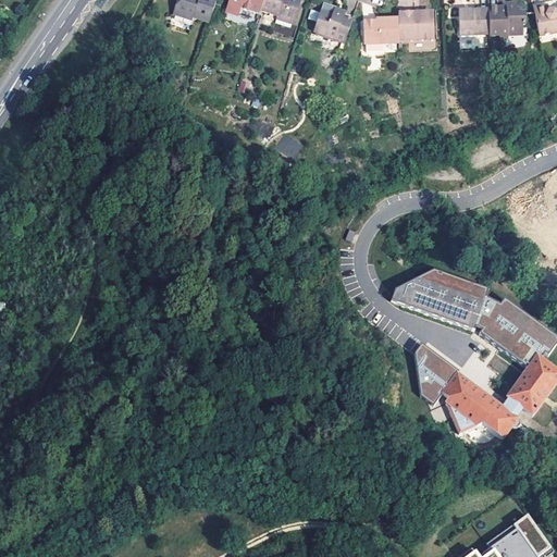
[(212,23),(219,0),(180,0),(175,15),(195,21),(196,17),(212,23)]
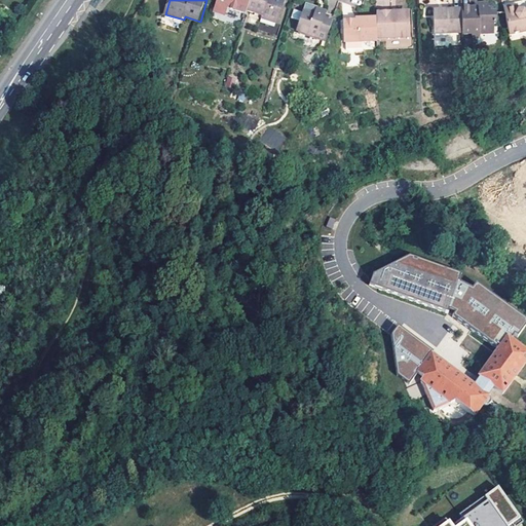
[(228,6),(248,12),(249,7),(251,0),(218,0),(217,6),(227,9),(228,6)]
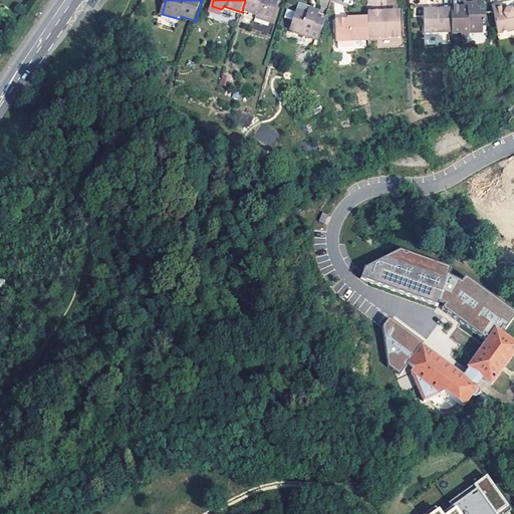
[(259,13),(258,14),(272,19),(279,0),(278,0),(245,0),(243,7),(259,13)]
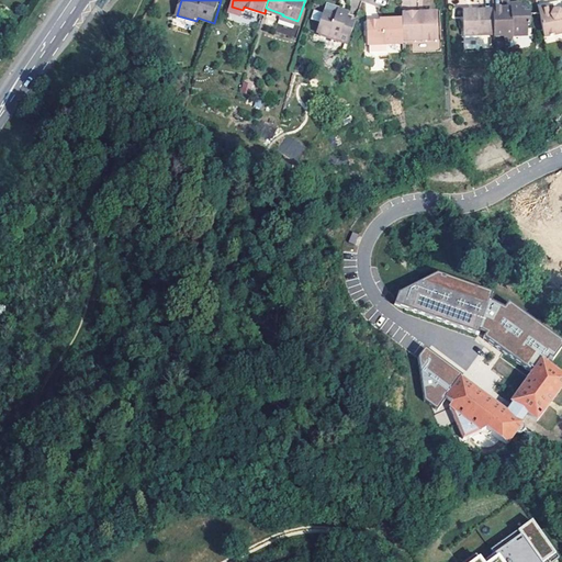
[(561,0),(551,2),(552,7),(540,9),(546,37),(561,34),(561,0)]
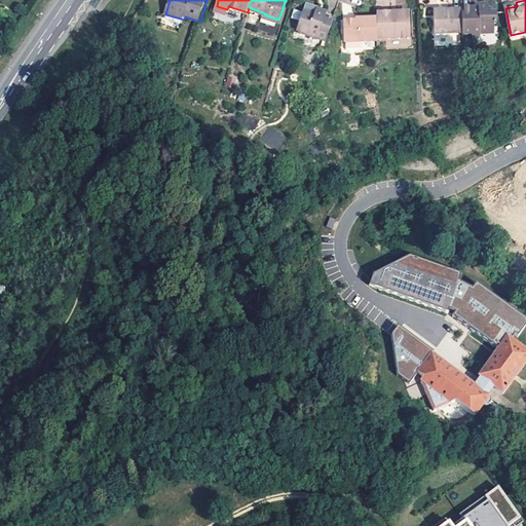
[(326,15),(328,10),(320,7),(320,6),(306,2),(303,10),(316,15),(317,12),(326,15)]
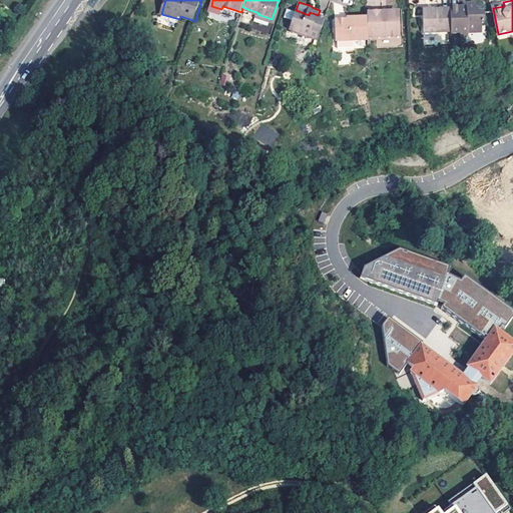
[(484,2),(476,3),(476,11),(484,10),(484,2)]
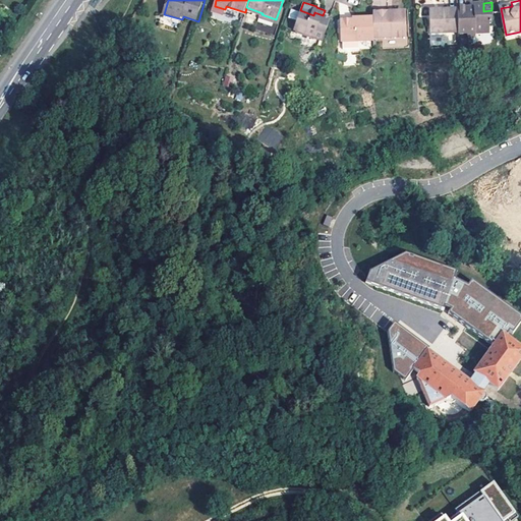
[(458,32),(458,34),(468,33),(475,38),(477,37),(476,35),(489,34),(489,31),(493,31),(491,10),(483,11),(483,3),(473,3),(473,5),(472,8),(458,8),(458,32)]
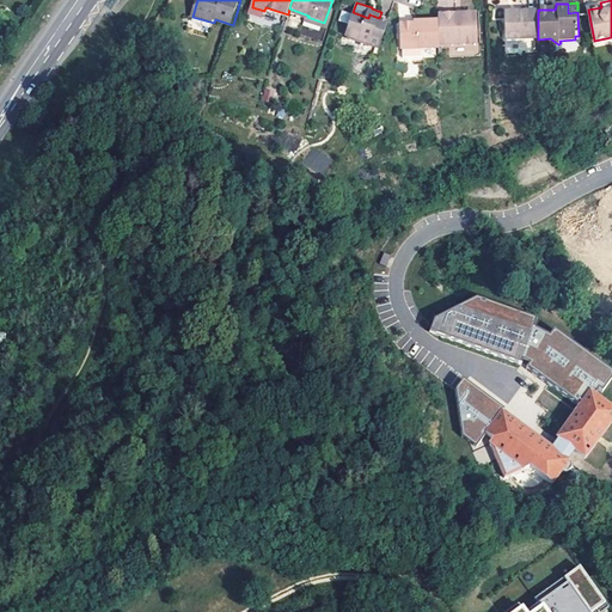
[(264,11),(252,7),(250,13),(262,18),(264,11)]
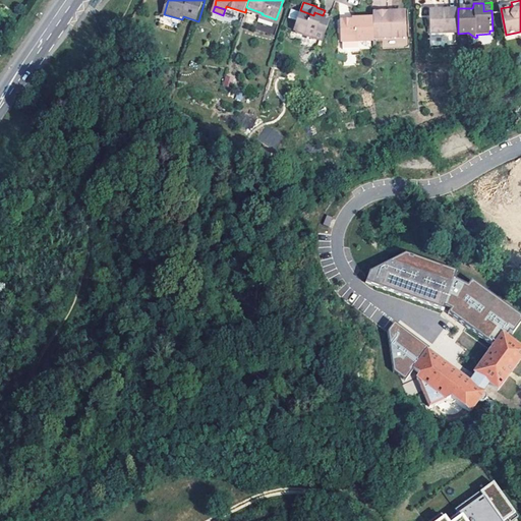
[(458,32),(458,8),(443,9),(443,11),(429,11),(429,32),(458,32)]
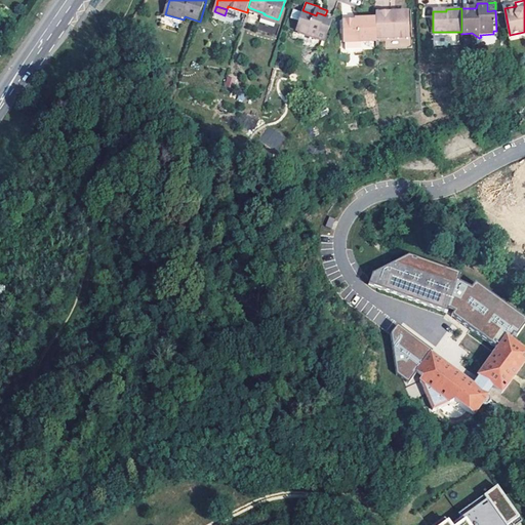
[(316,15),(303,10),(299,21),(306,24),(303,31),(326,39),(334,12),(327,10),(325,15),(317,12),(316,15)]
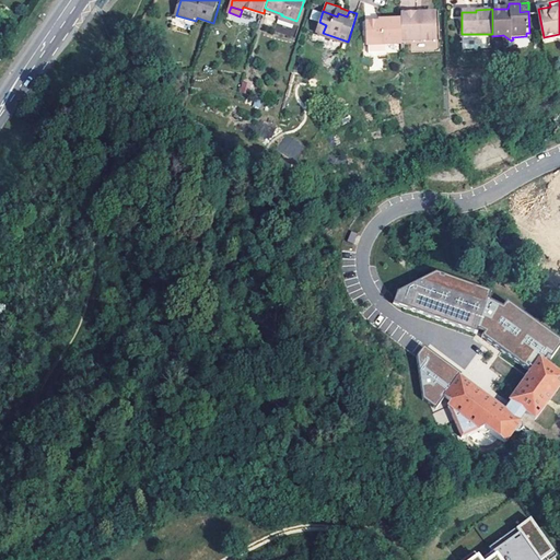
[(429,12),(403,12),(403,18),(403,38),(436,38),(436,14),(429,14),(429,12)]
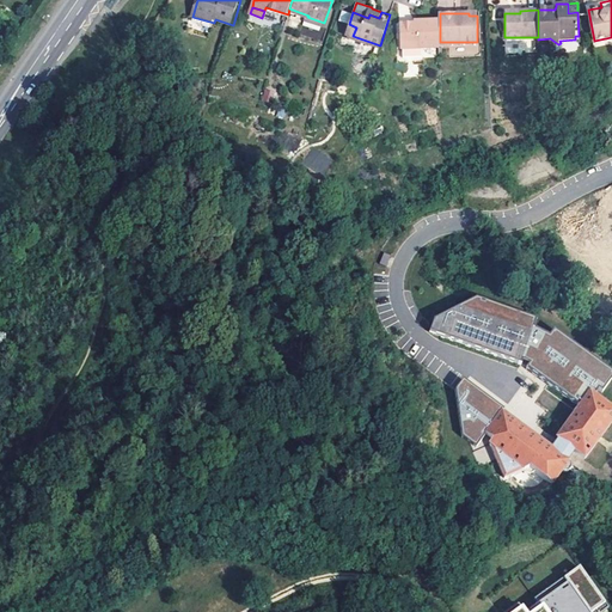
[(322,32),(324,23),(307,17),(305,25),(322,32)]
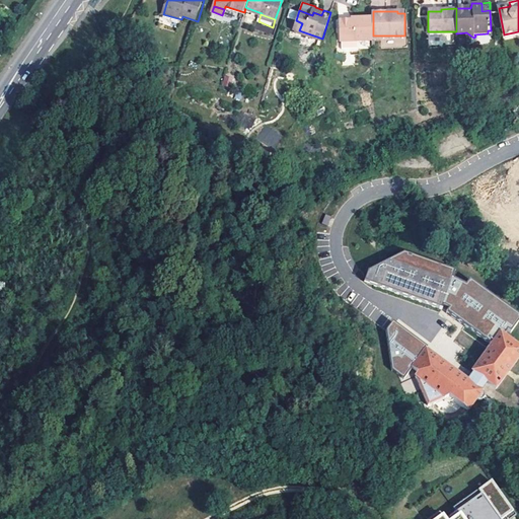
[(343,39),(373,39),(373,35),(373,16),(352,16),(351,20),(343,20),(343,39)]
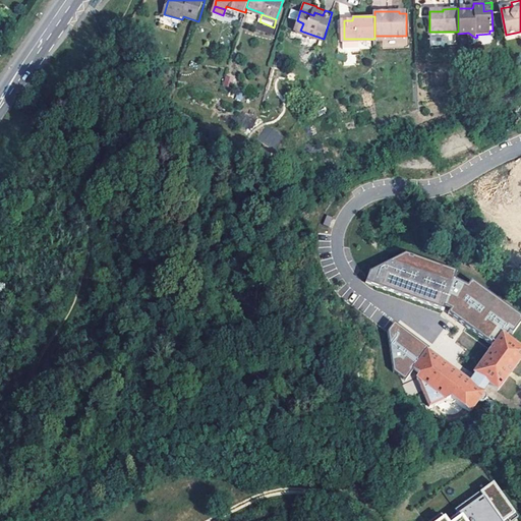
[(303,23),(297,20),(294,29),(300,31),(303,23)]
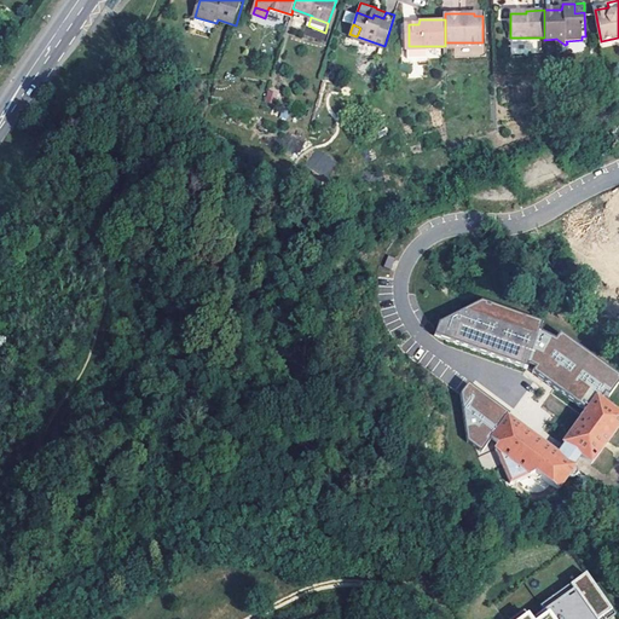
[(275,103),(276,91),(266,90),(265,102),(275,103)]
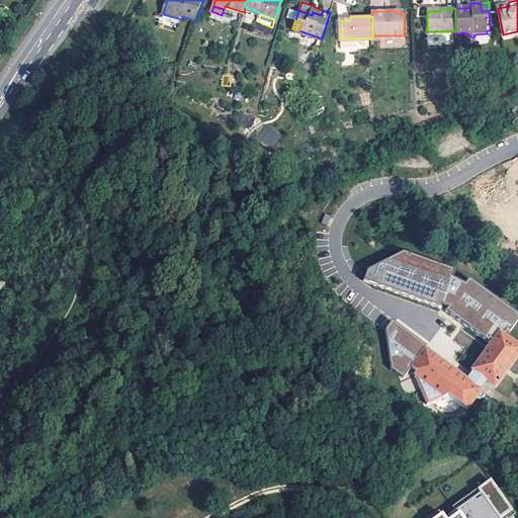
[(506,87),(517,100),(517,78),(516,80),(515,79),(506,87)]
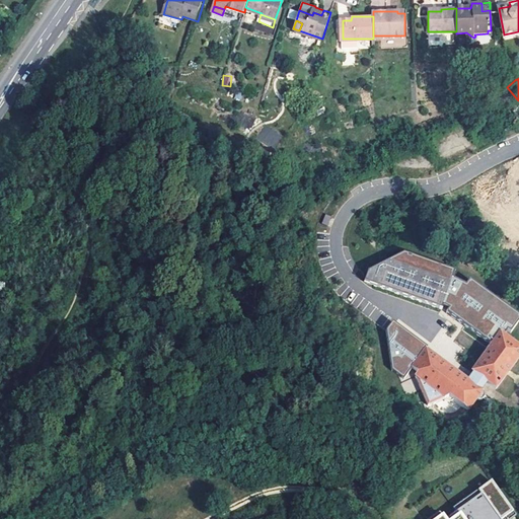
[(273,149),(282,135),(266,125),(256,139),(273,149)]
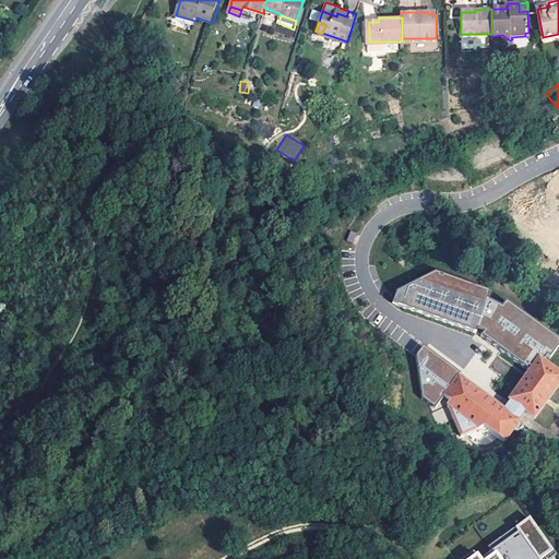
[(539,356),(543,357),(546,353),(550,355),(558,342),(558,336),(508,300),(503,306),(487,297),(489,289),(436,270),(397,289),(392,302),(475,332),(477,325),(486,330),(482,335),(530,369),(539,356)]
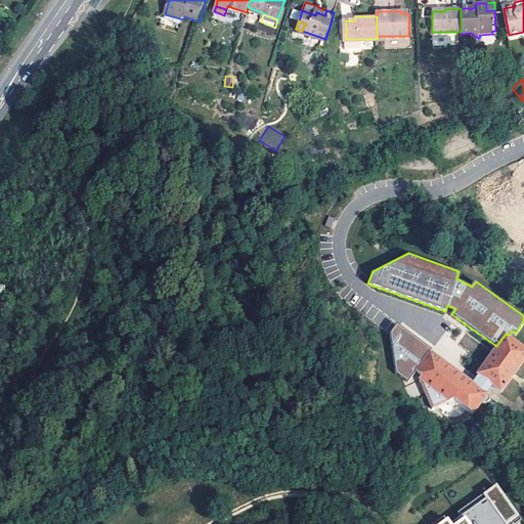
[(415,372),(429,351),(432,349),(398,323),(391,332),(396,372),(408,380),(415,372)]
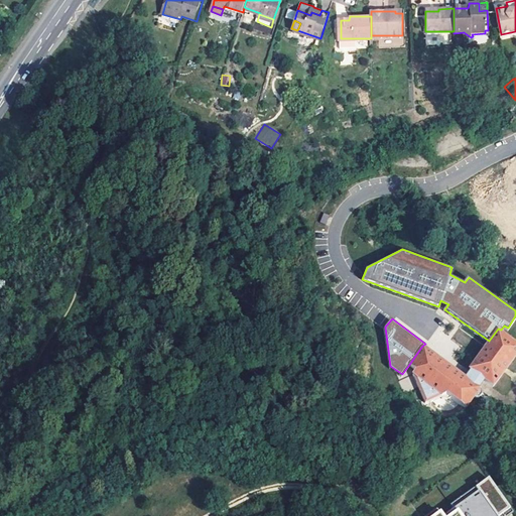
[(473,370),(484,378),(493,385),(515,354),(515,341),(501,330),(498,329),(489,341),(470,367),(473,370)]
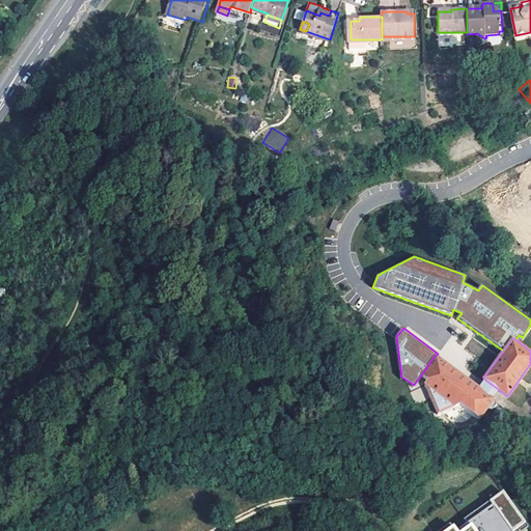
[(478,418),(487,409),(498,416),(500,417),(502,418),(505,418),(506,417),(508,414),(509,411),(507,409),(492,397),(480,389),(435,356),(420,376),(427,383),(425,386),(409,390),(413,402),(428,399),(435,419),(456,412),(478,418)]
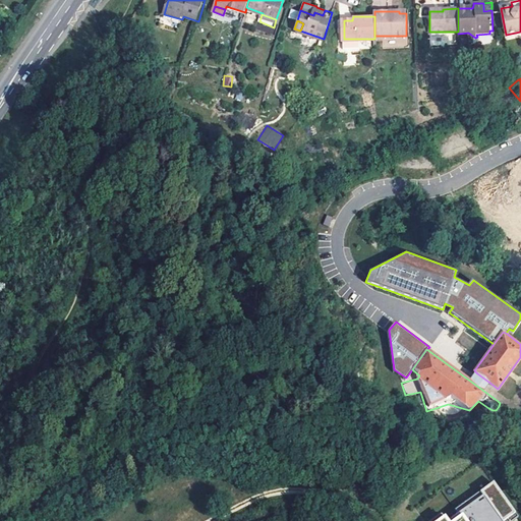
[(488,382),(477,373),(471,382),(482,390),(488,382)]
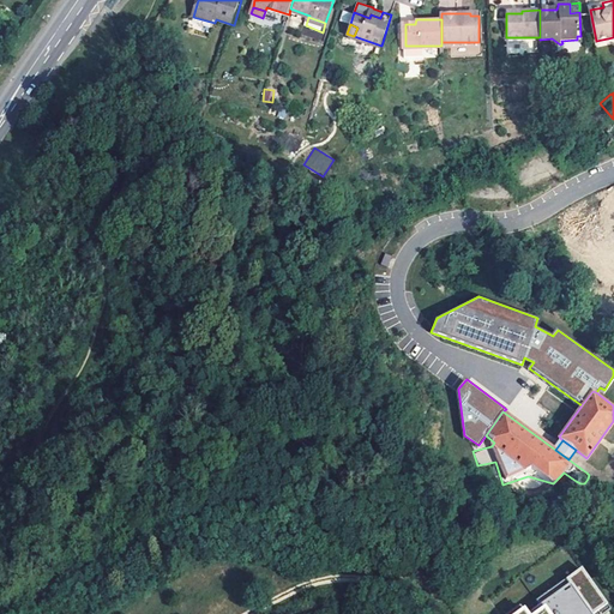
[(337,475),(323,473),(321,482),(335,485),(337,475)]
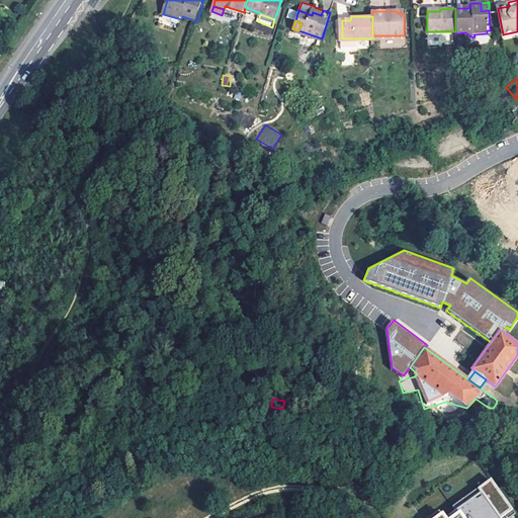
[(434,517),(503,517),(511,512),(490,483),(479,490),(482,494),(448,517),(444,517),(441,513),(434,517)]
